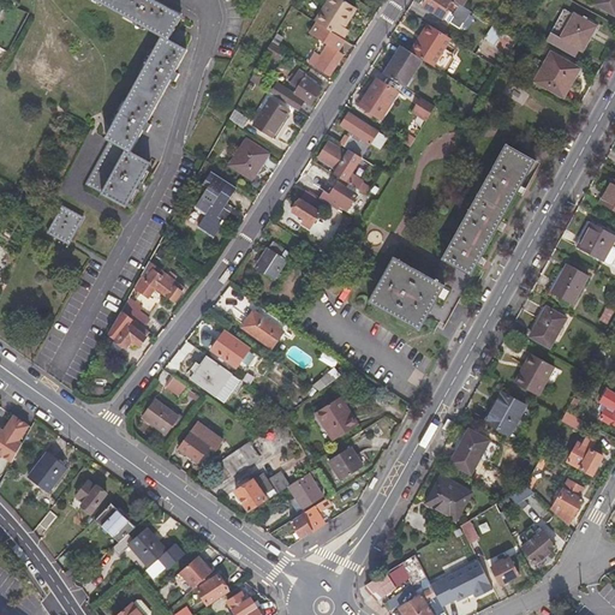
[(180,16),(151,0),(95,0),(160,37),(105,138),(108,141),(84,185),(124,208),(149,163),(130,151),(185,51),(178,47),(184,35),(173,29),(180,16)]
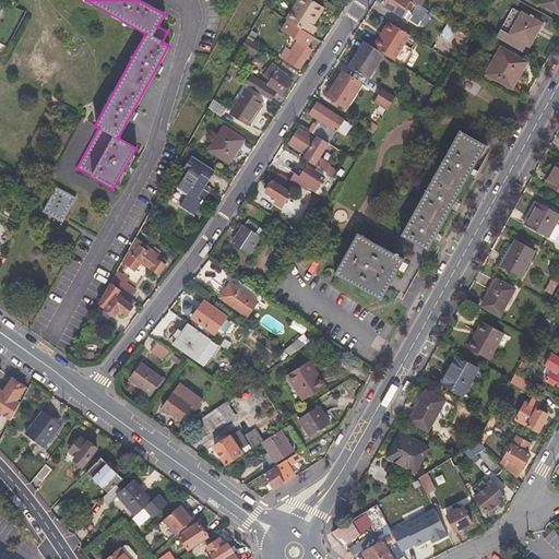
[(311,0),(296,0),(284,19),(285,20),(311,36),(317,28),(312,25),(324,8),(311,0)]
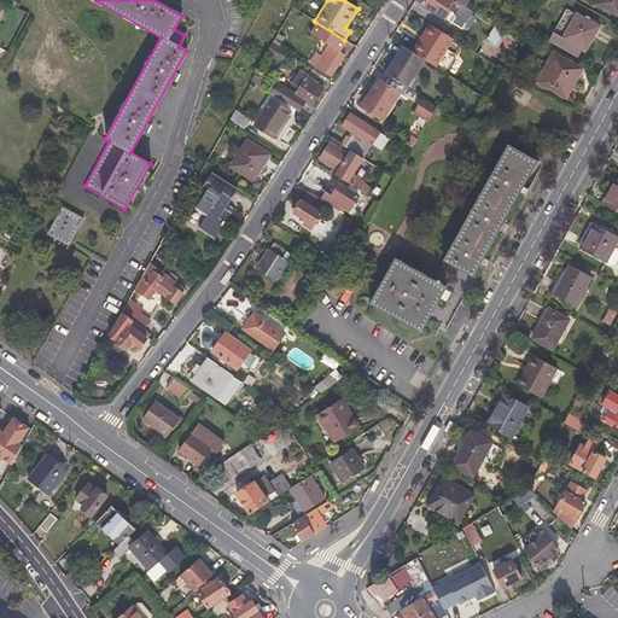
[(453,0),(427,0),(424,6),(444,19),(449,13),(465,24),(472,12),(465,7),(453,0)]
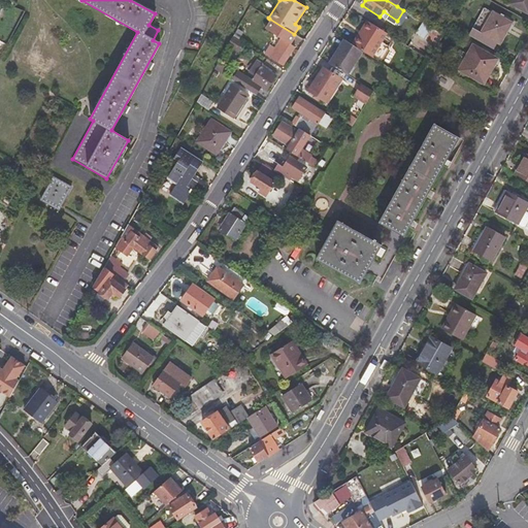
[(527,0),(513,0),(512,3),(527,12),(527,0)]
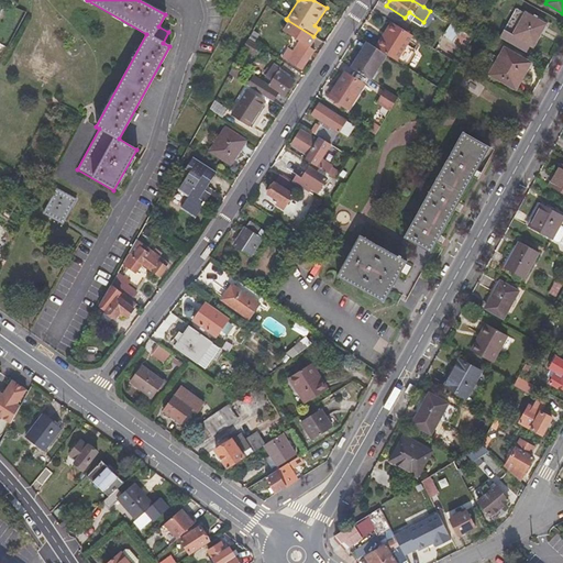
[(548,21),(519,6),(503,34),(529,48),(533,42),(536,43),(548,21)]
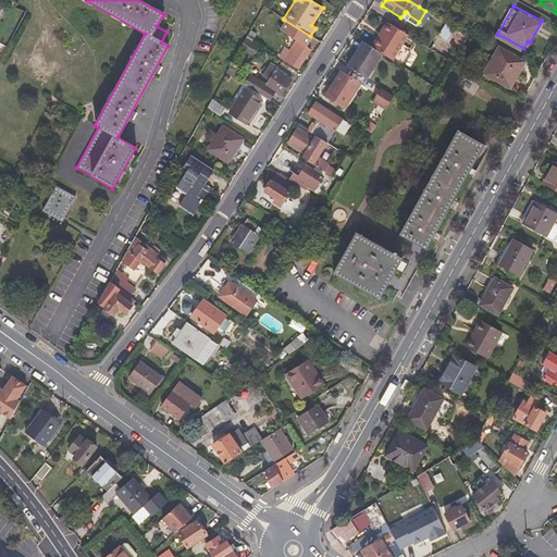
[(305,48),(311,37),(310,36),(284,20),(277,31),(296,42),(287,56),(284,54),(282,59),(297,69),(308,50),(305,48)]
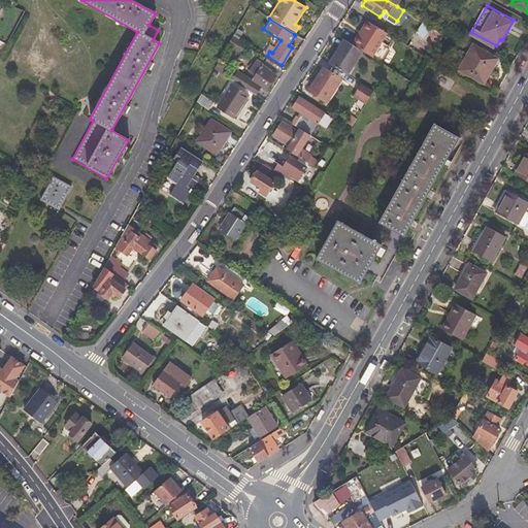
[(363,54),(380,64),(388,51),(381,45),(388,34),(366,21),(351,45),(363,54)]
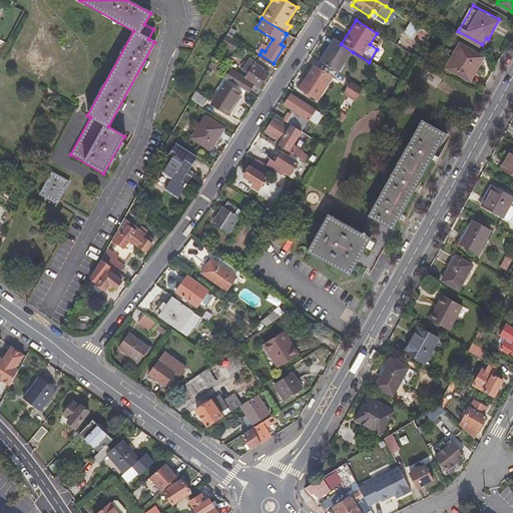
[(424,44),(429,34),(409,21),(403,33),(417,42),(423,45),(424,44)]
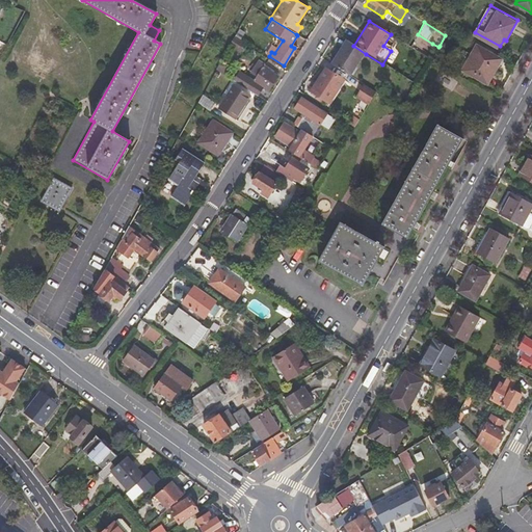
[(242,52),(246,45),(237,40),(234,37),(230,45),(242,52)]
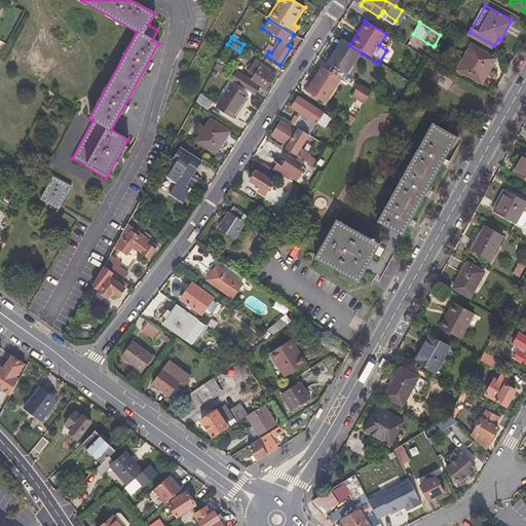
[(327,64),(346,76),(362,53),(349,45),(341,40),(327,64)]
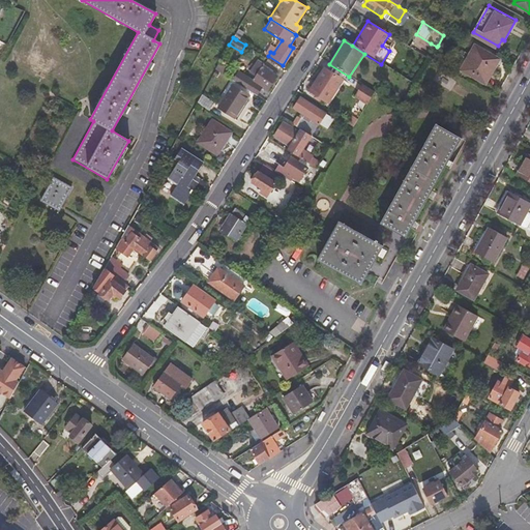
[(408,47),(429,60),(432,55),(425,52),(410,41),(408,47)]
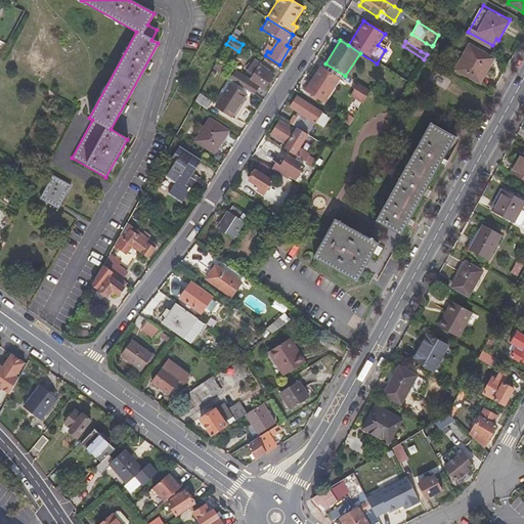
[(421,51),(427,54),(432,46),(426,43),(421,51)]
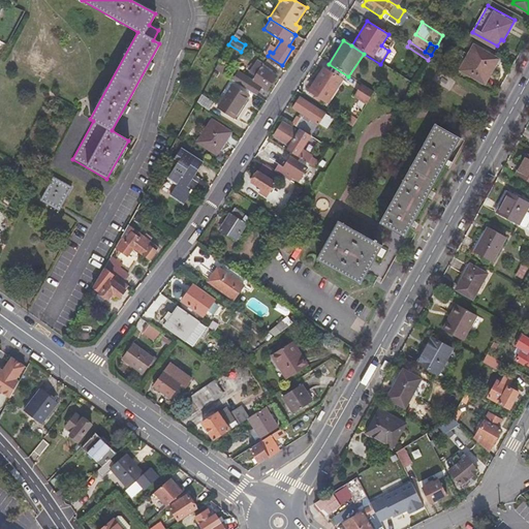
[(499,60),(475,47),(462,70),(486,84),(499,60)]
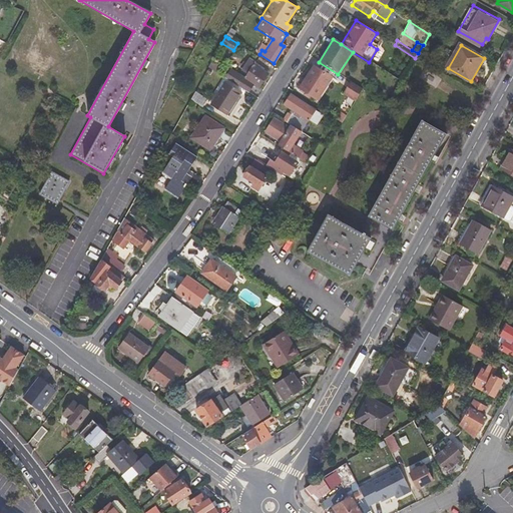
[(212,59),(208,67),(214,71),(219,64),(212,59)]
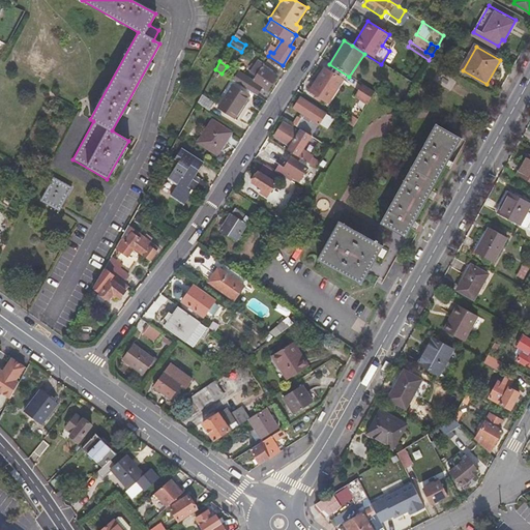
[(233,81),(257,96),(262,88),(268,91),(276,77),(263,68),(264,66),(258,62),(251,74),(241,67),(233,81)]
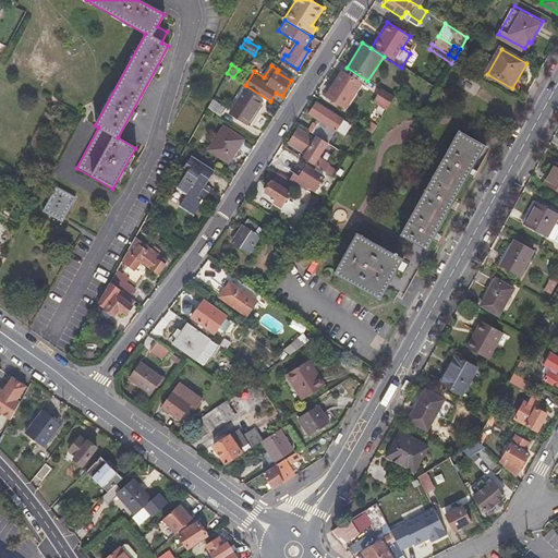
[(361,85),(342,72),(326,97),(346,109),(361,85)]
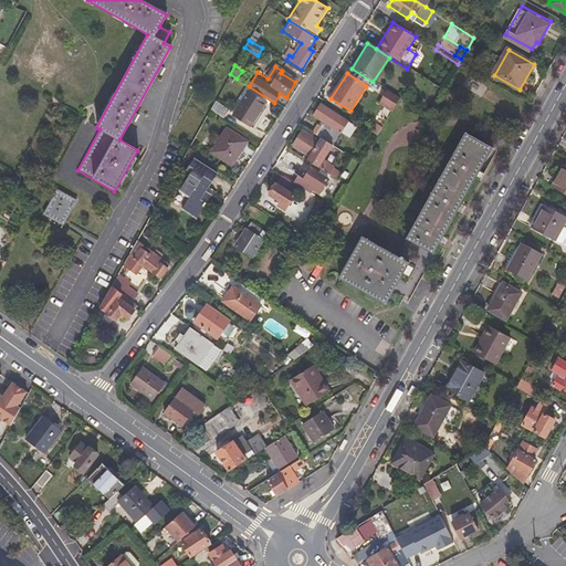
[(378,103),(383,106),(390,93),(386,91),(378,103)]
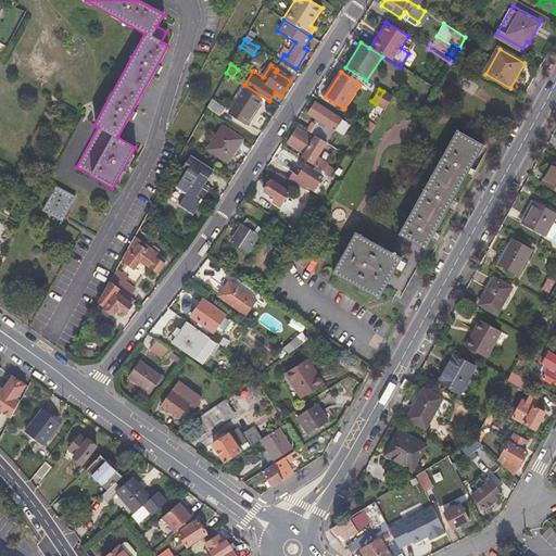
[(261,100),(244,90),(228,115),(244,125),(261,100)]
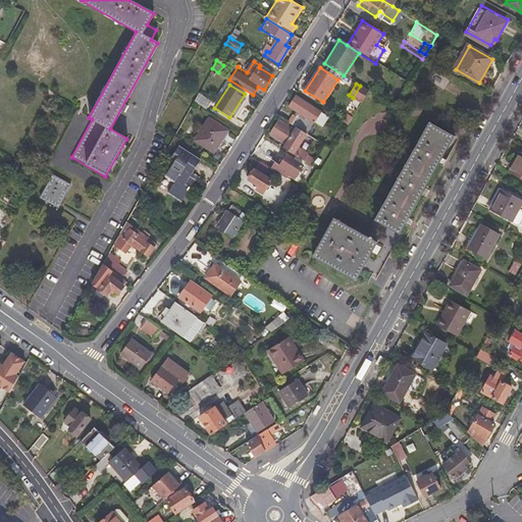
[(367,91),(360,86),(353,98),(360,103),(367,91)]
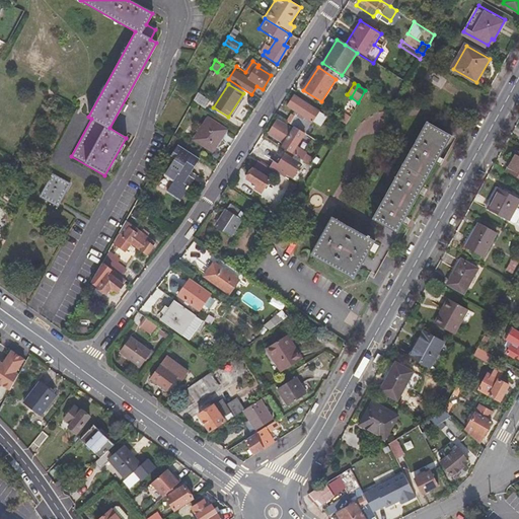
[(196,96),(193,102),(204,109),(209,101),(197,94),(196,96)]
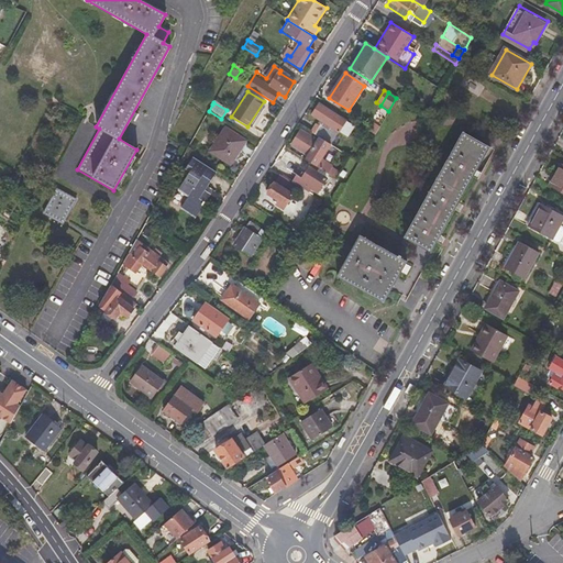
[(319,139),(330,146),(339,132),(345,136),(352,127),(318,105),(310,117),(317,121),(315,124),(313,123),(312,124),(310,122),(306,130),(319,139)]
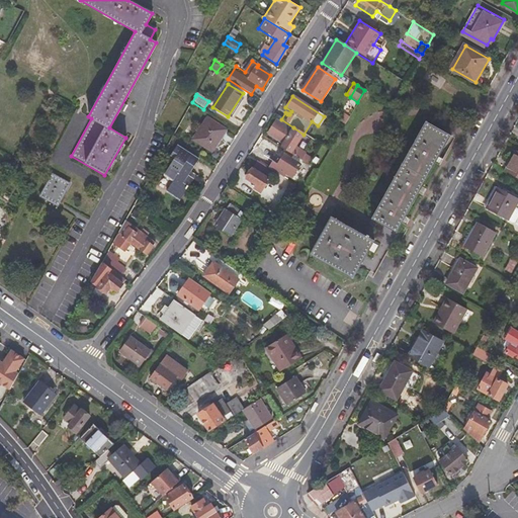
[(225,130),(207,118),(194,140),(211,151),(225,130)]
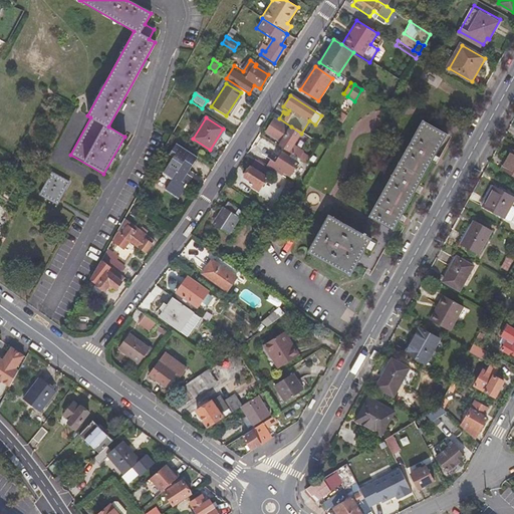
[(280,143),(278,147),(292,156),(301,162),(305,165),(310,157),(293,146),(301,134),(291,126),(289,130),(274,120),(266,133),(280,143)]
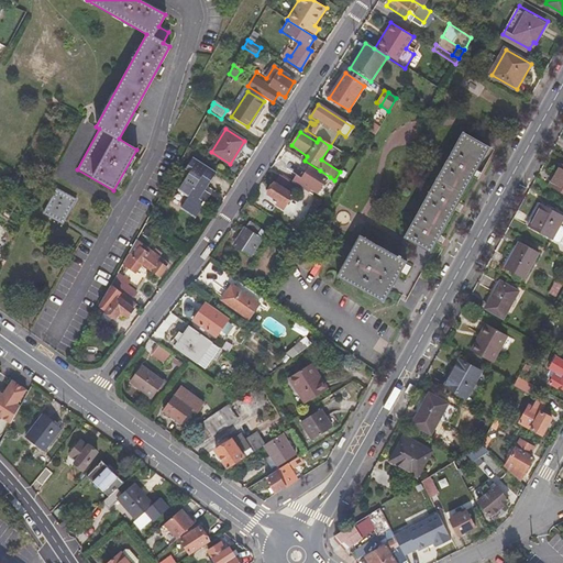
[(488,150),(461,134),(403,240),(430,254),(488,150)]
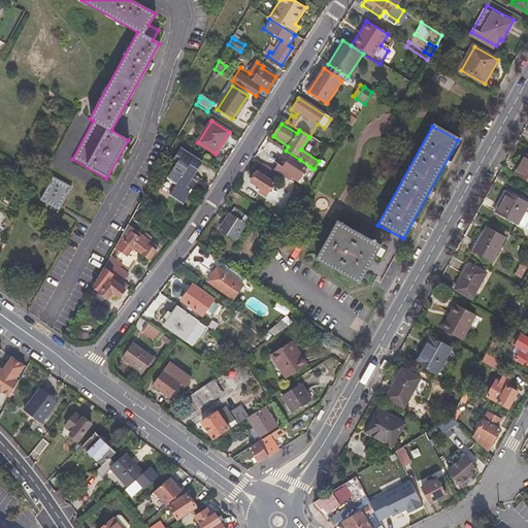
[(202,164),(180,151),(172,163),(176,166),(168,179),(176,186),(170,196),(184,205),(197,185),(192,182),(202,164)]
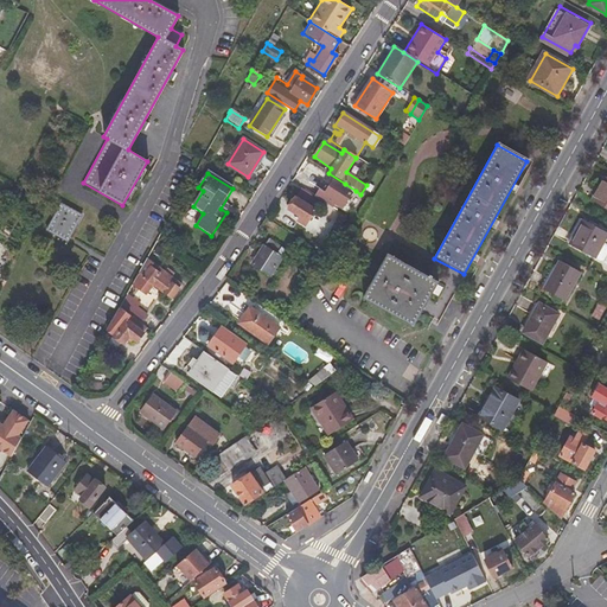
[(606,177),(595,199),(606,205),(606,177)]
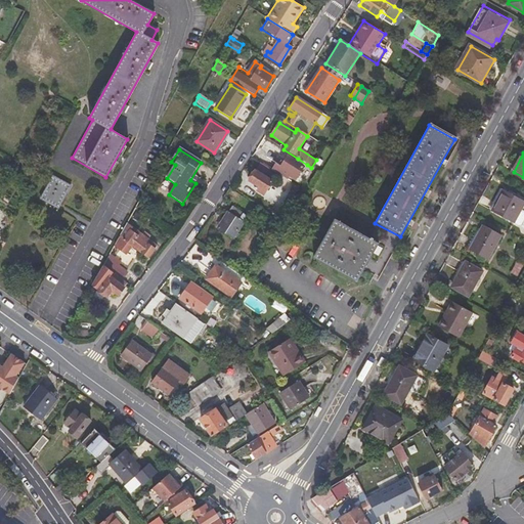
[(271,171),(287,181),(290,177),(296,180),(304,169),(295,164),(287,159),(280,168),(276,166),(271,171)]
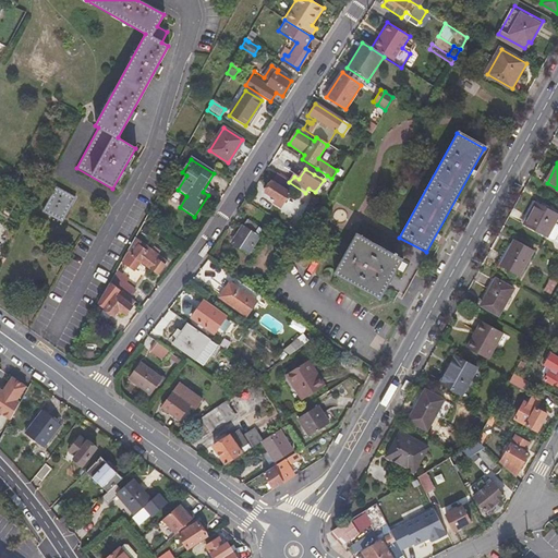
[(317,169),(314,174),(324,180),(327,176),(317,169)]
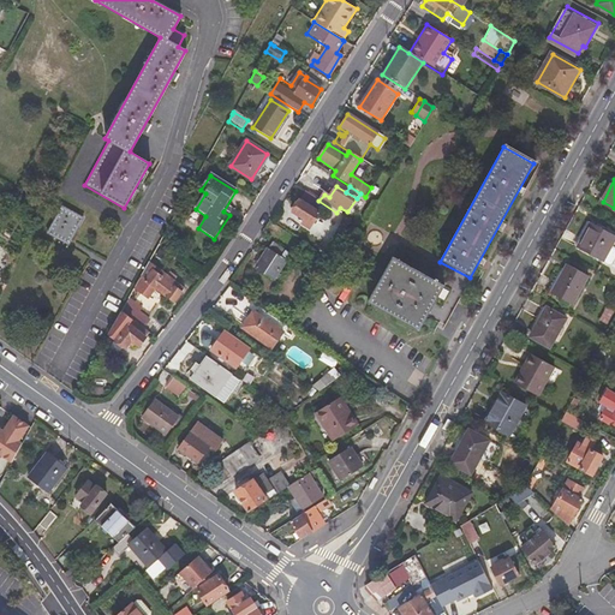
[(317,214),(299,202),(292,213),(304,220),(302,225),(308,228),(317,214)]
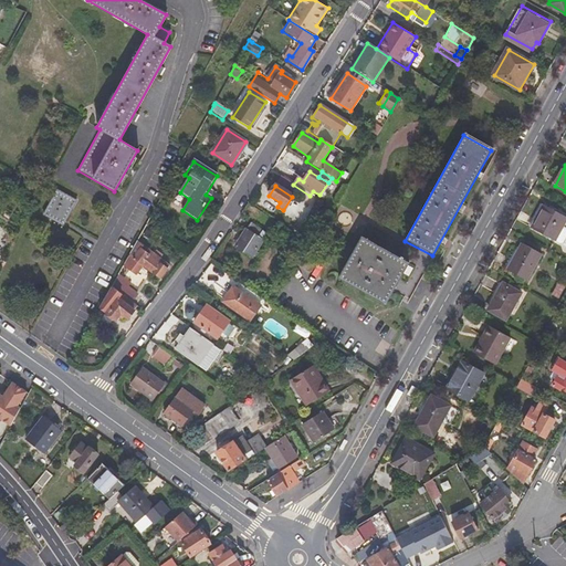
[(75,201),(56,191),(44,215),(63,226),(75,201)]
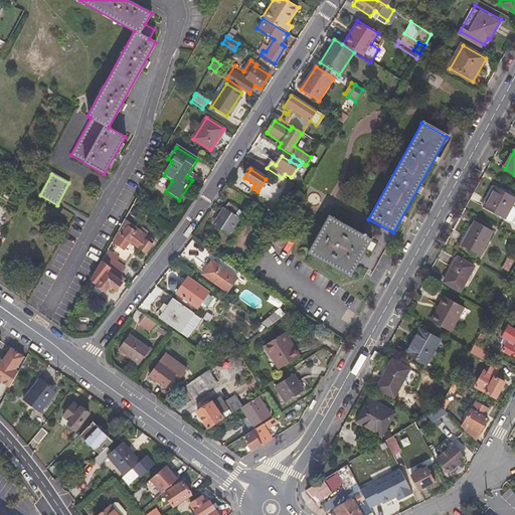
[(514,200),(514,196),(495,185),(484,206),(505,218),(506,217),(513,204),(514,200)]
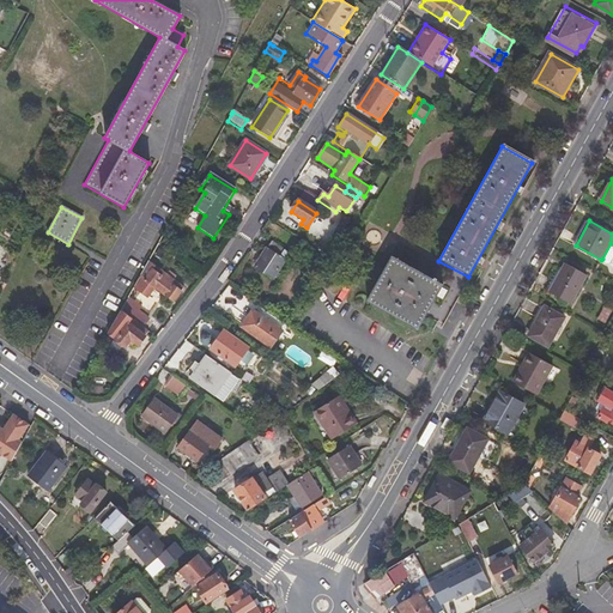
[(287,254),(271,242),(253,267),(271,279),(287,254)]
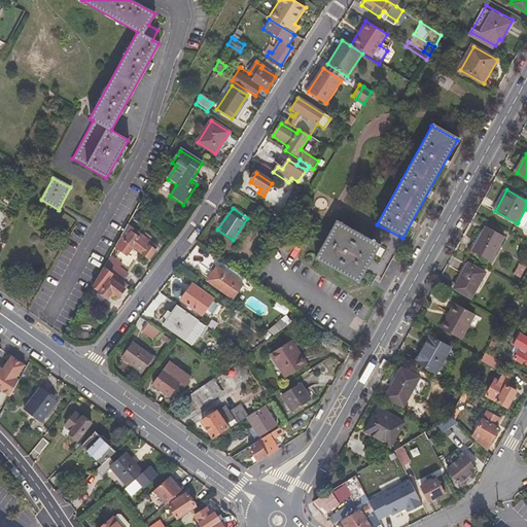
[(526,210),(525,209),(518,222),(523,225),(526,225),(526,222),(526,210)]
